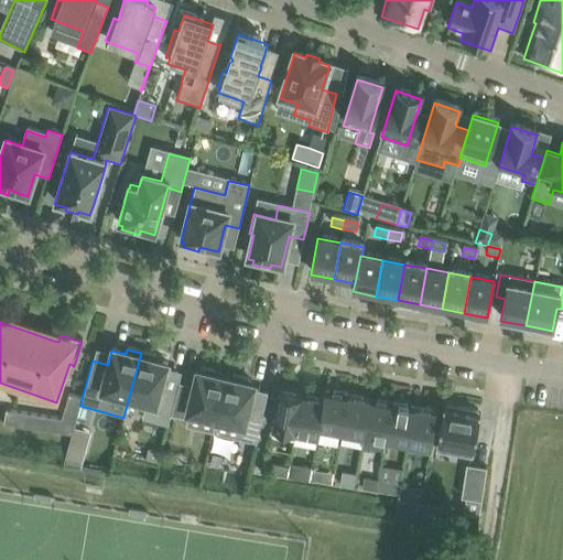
[(168,427),(170,417),(175,394),(161,390),(168,366),(153,362),(154,357),(141,353),(128,400),(147,406),(143,420),(168,427)]
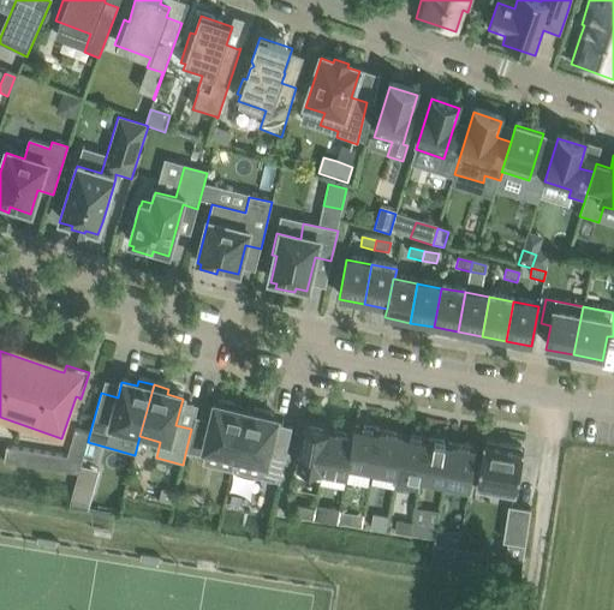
[(204,453),(234,459),(245,413),(232,411),(232,406),(219,404),(218,407),(214,406),(210,423),(195,419),(191,429),(185,454),(203,459),(204,453)]
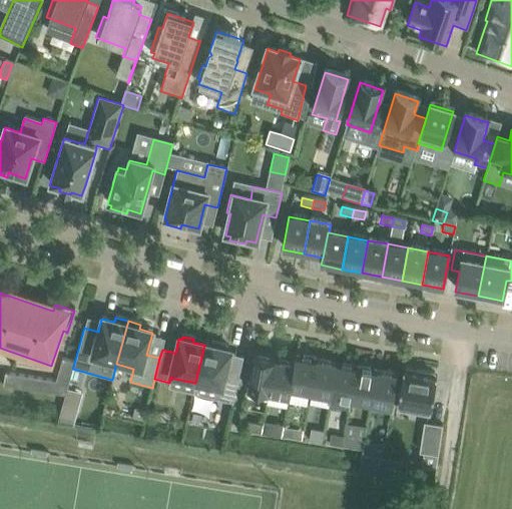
[(204,345),(195,383),(220,389),(217,401),(232,405),(238,379),(224,375),(230,352),(225,350),(226,347),(211,344),(210,347),(204,345)]
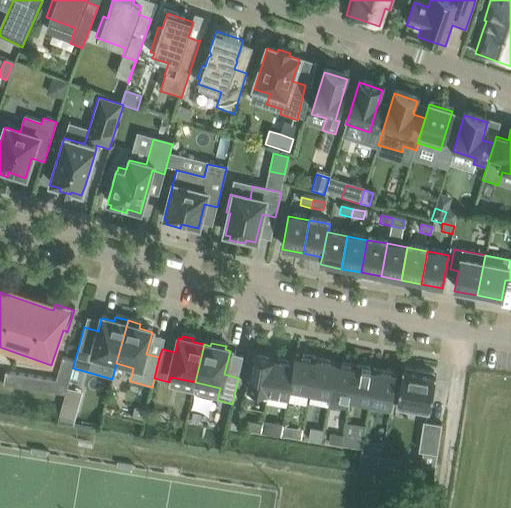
[(247,390),(268,394),(274,361),(253,357),(247,390)]
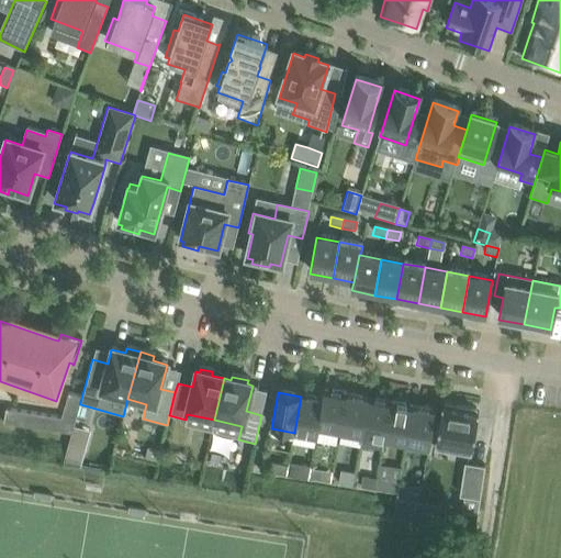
[(318,428),(339,433),(346,397),(323,392),(322,401),(323,401),(317,428),(318,428)]
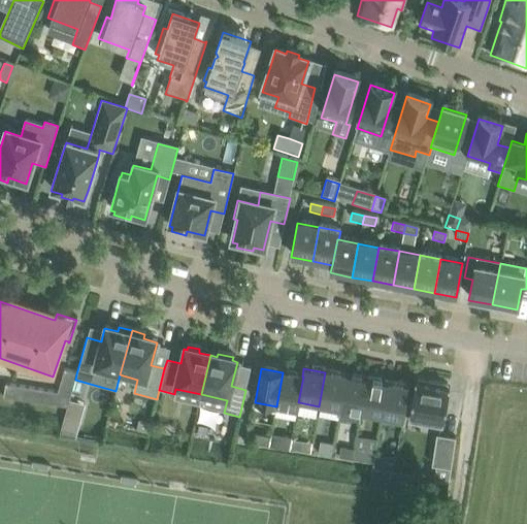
[(66,410),(75,380),(76,374),(64,371),(57,394),(5,386),(3,399),(66,410)]
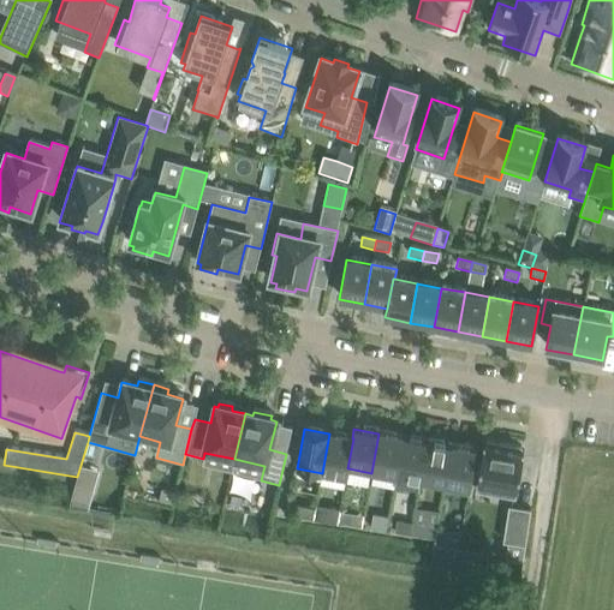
[(346,478),(349,468),(347,468),(353,438),(352,438),(329,434),(322,473),(346,478)]
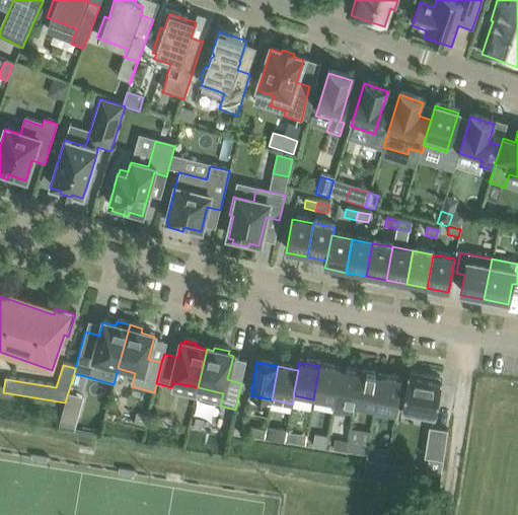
[(313,399),(334,402),(340,369),(319,366),(313,399)]
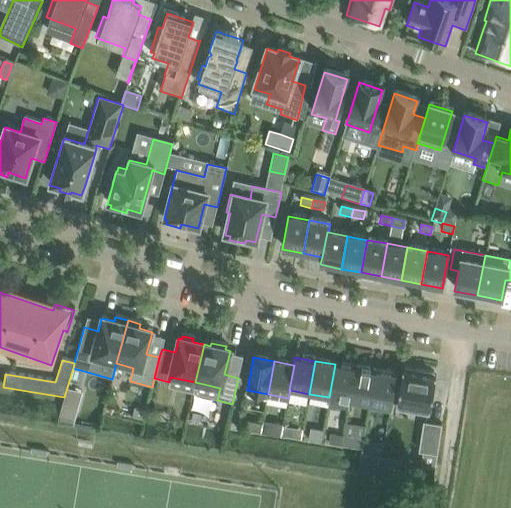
[(335,364),(329,397),(327,407),(347,411),(349,401),(355,368),(335,364)]
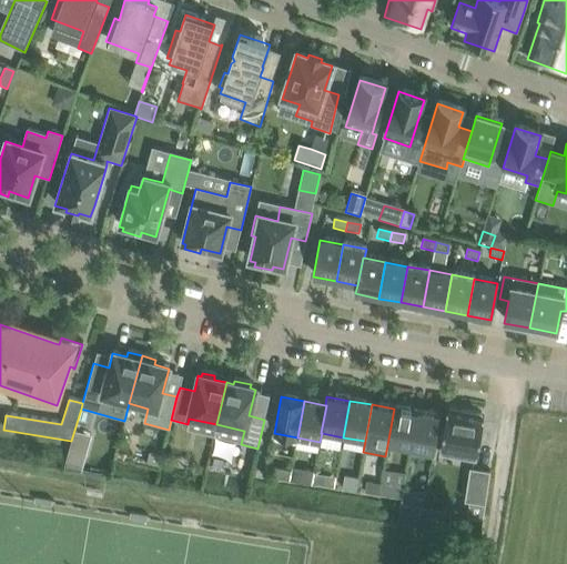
[(416,413),(394,409),(387,445),(409,450),(416,413)]
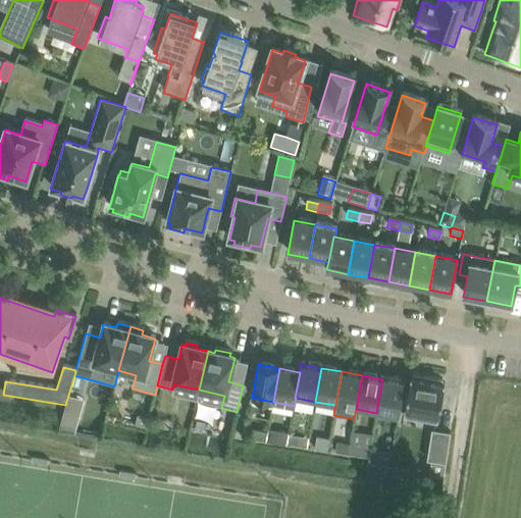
[(403,419),(436,425),(444,385),(441,384),(441,382),(423,378),(423,381),(410,379),(403,419)]
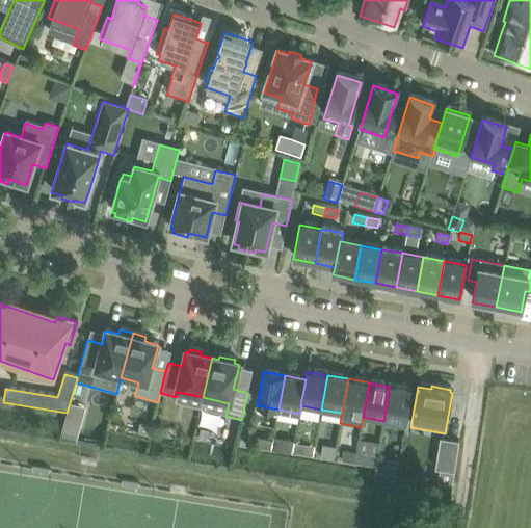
[(412,390),(390,387),(383,421),(405,424),(412,390)]
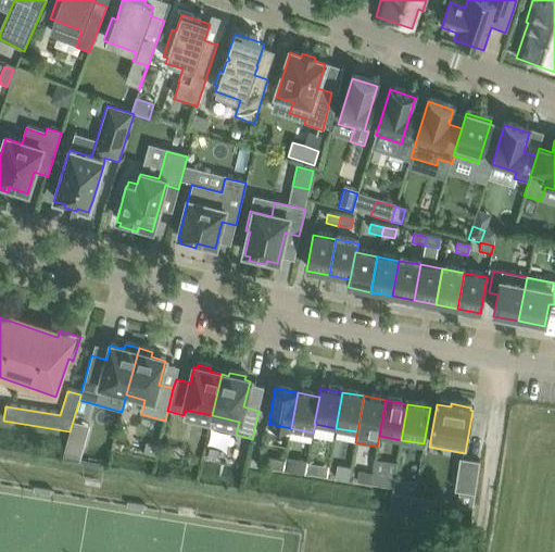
[(72,427),(66,446),(87,451),(92,433),(72,427)]
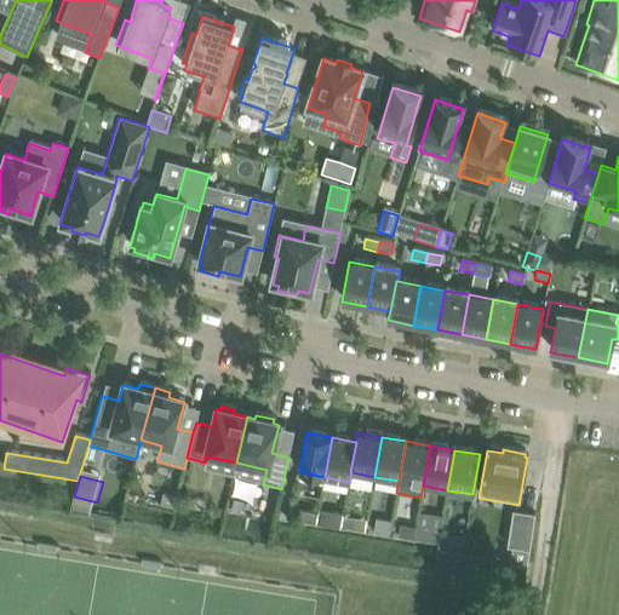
[(159,509),(172,512),(176,498),(162,494),(159,509)]
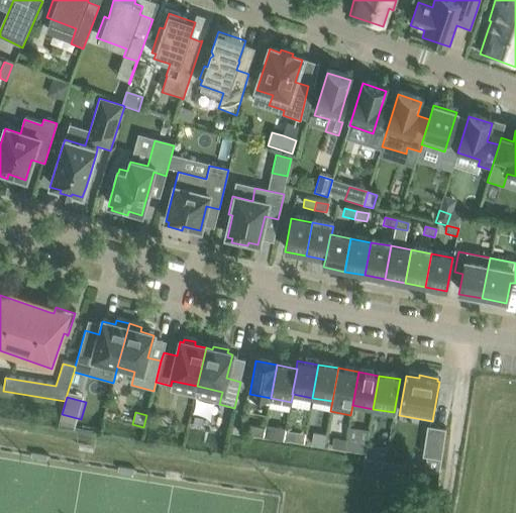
[(194,418),(191,430),(200,432),(202,420),(194,418)]
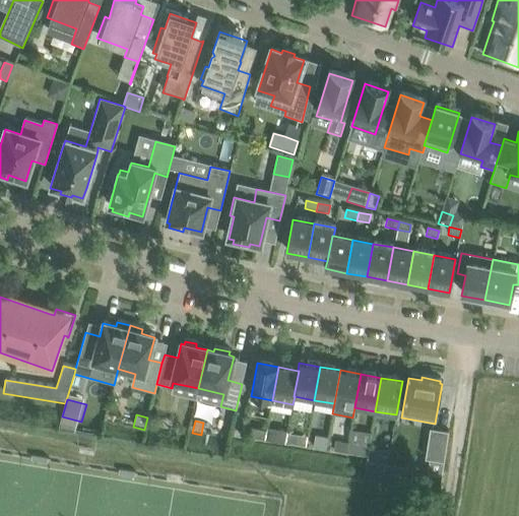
[(253,429),(251,437),(264,440),(266,431),(253,429)]
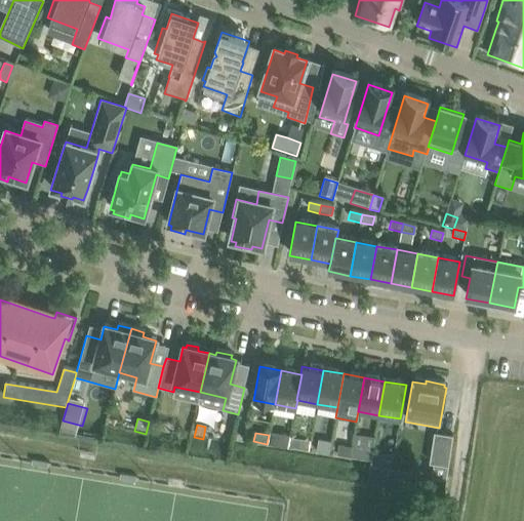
[(276,448),(287,450),(289,436),(279,434),(276,448)]
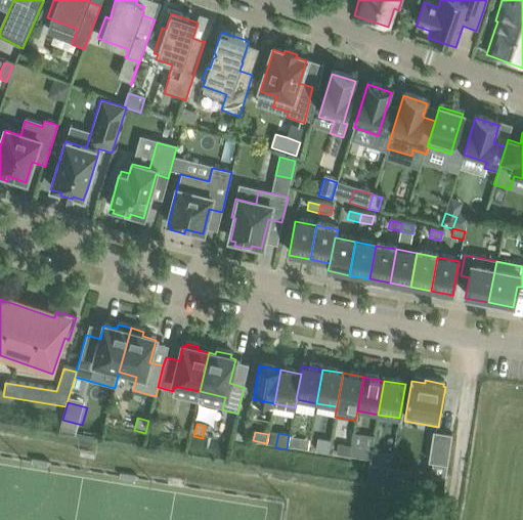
[(433,434),(428,464),(432,465),(430,478),(444,480),(446,467),(451,436),(433,434)]
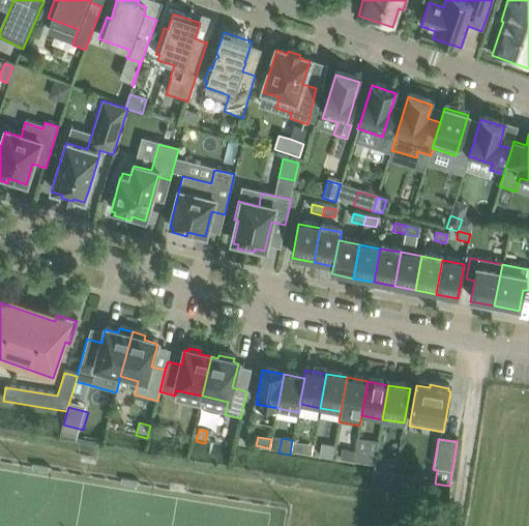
[(299,456),(311,458),(313,446),(300,444),(299,456)]
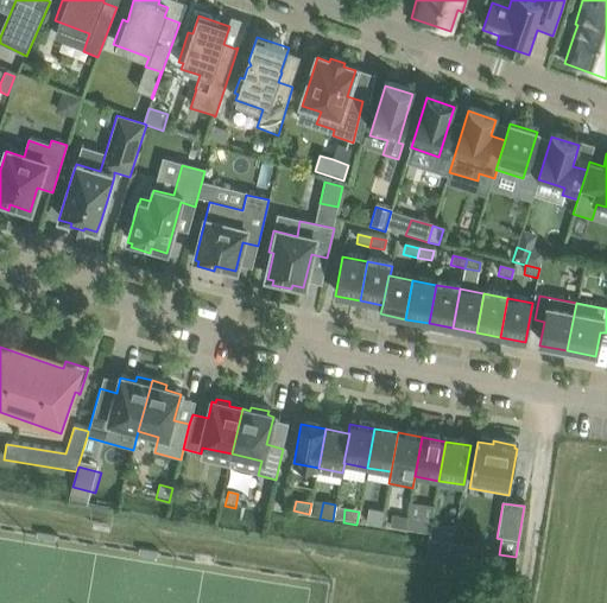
[(380,528),(383,514),(368,512),(366,526),(380,528)]
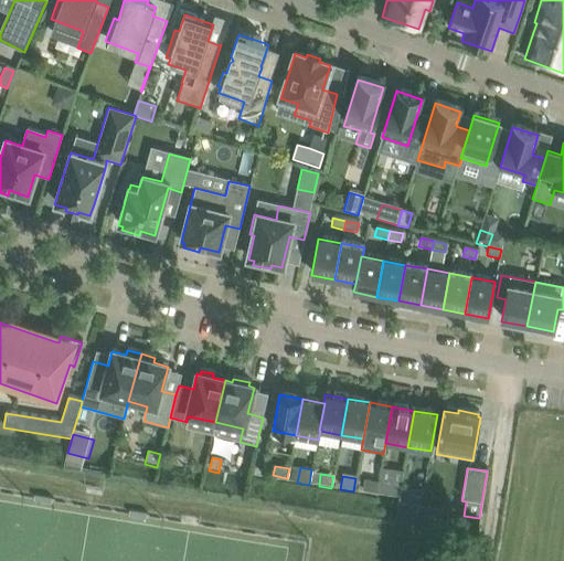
[(375,495),(378,484),(364,482),(362,493),(375,495)]
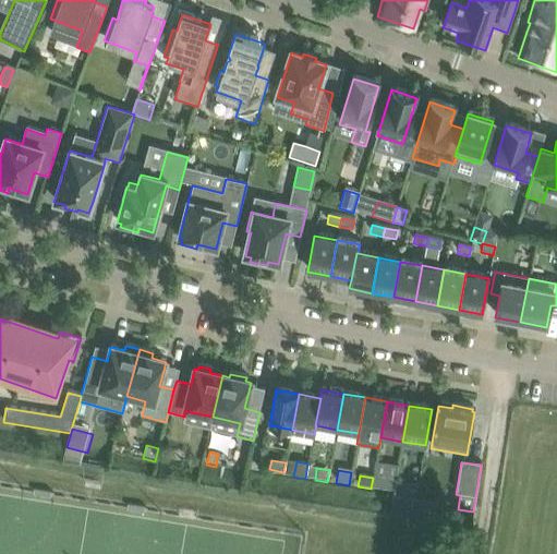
[(385,477),(382,491),(392,493),(396,479),(385,477)]
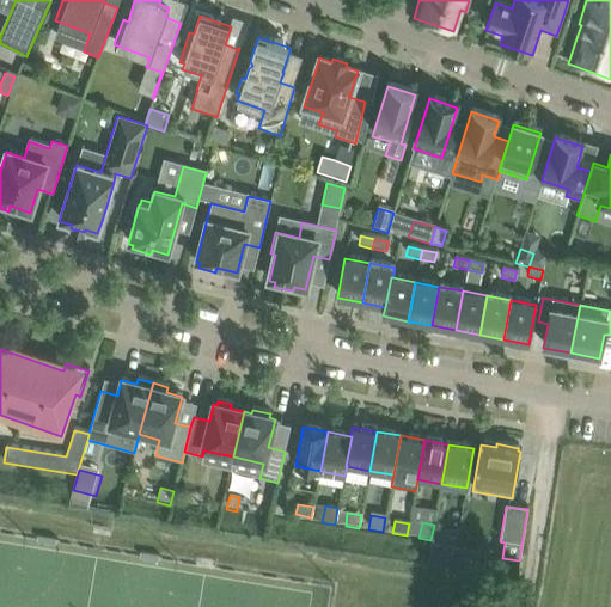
[(429,557),(427,568),(448,571),(450,571),(454,545),(432,541),(429,557)]
